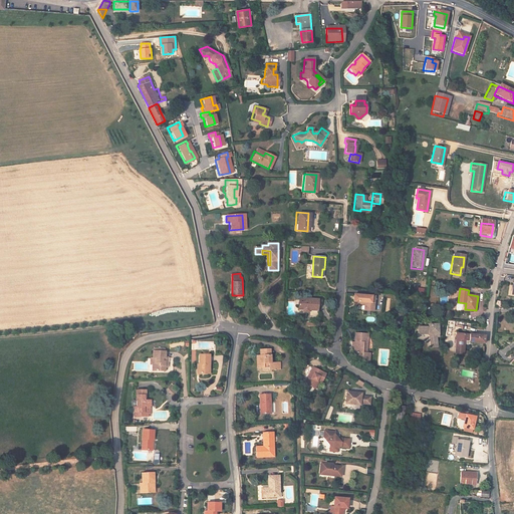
[(364,303),(363,310),(372,311),(373,297),(353,295),(352,301),(357,302),(364,303)]
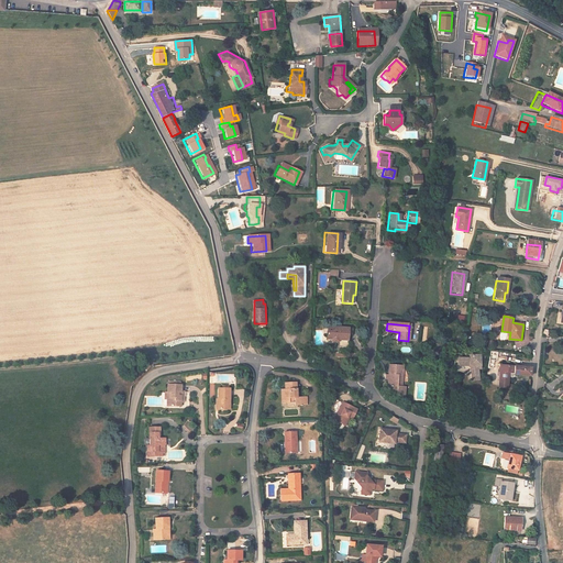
[(328,335),(339,337),(339,339),(349,340),(350,328),(329,326),(328,335)]
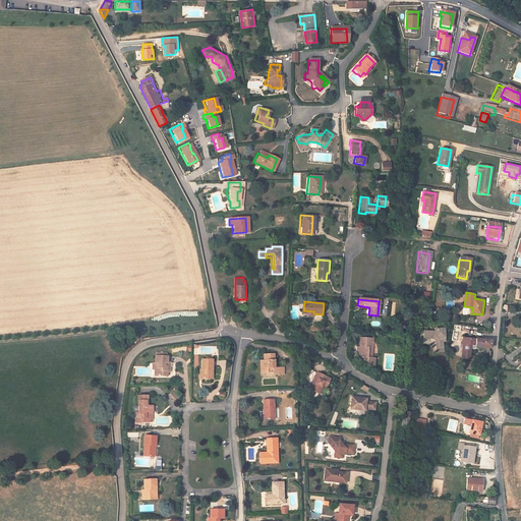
[(431,337),(420,337),(420,343),(430,344),(433,346),(435,354),(442,353),(441,346),(443,345),(442,333),(431,334),(431,337)]
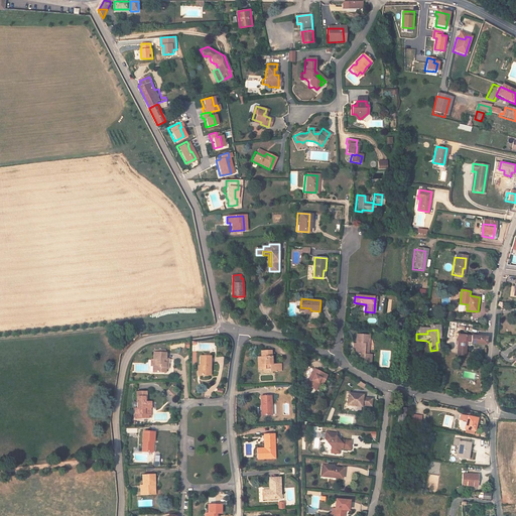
[(364,345),(366,345),(366,337),(356,336),(354,359),(361,359),(361,364),(370,365),(371,357),(367,357),(368,352),(364,352),(364,345)]
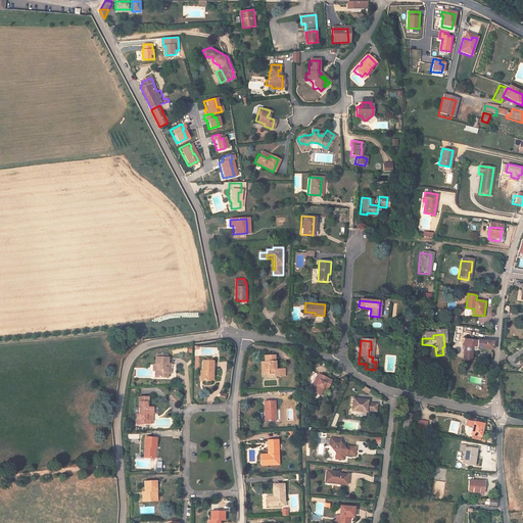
[(461,362),(468,362),(469,347),(474,347),(473,348),(489,349),(490,343),(489,342),(462,340),(461,362)]
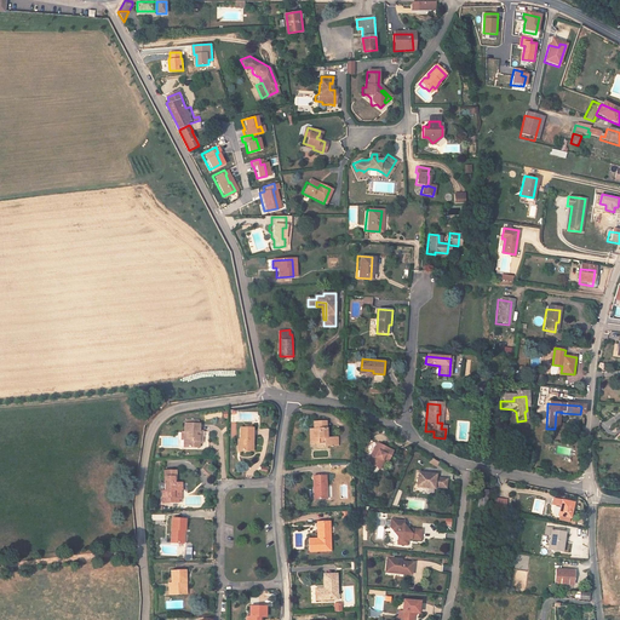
[(326,438),(326,422),(315,422),(316,430),(314,430),(311,430),(311,445),(323,445),(325,447),(338,447),(338,437),(326,438)]
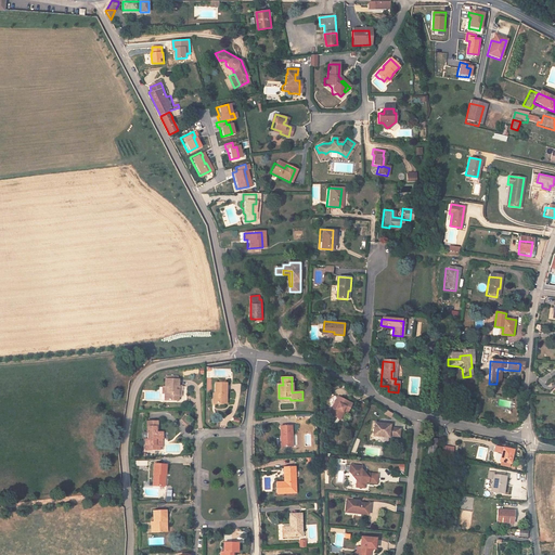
[(180,392),(181,385),(178,385),(178,379),(165,379),(164,400),(177,400),(177,397),(177,392),(180,392)]
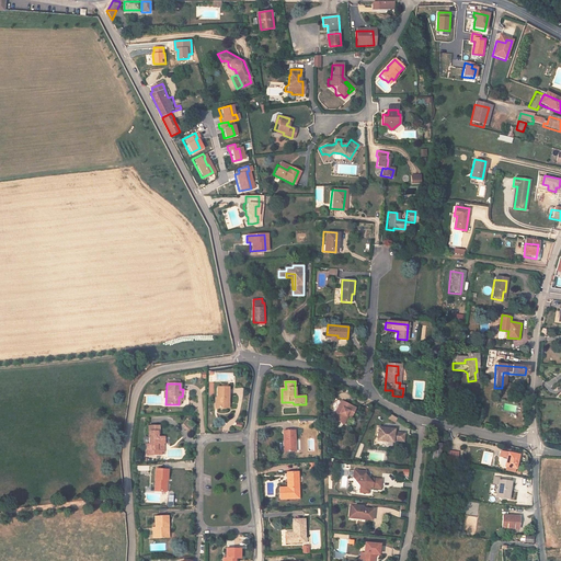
[(228,409),(228,389),(216,389),(216,399),(218,399),(218,409),(228,409)]
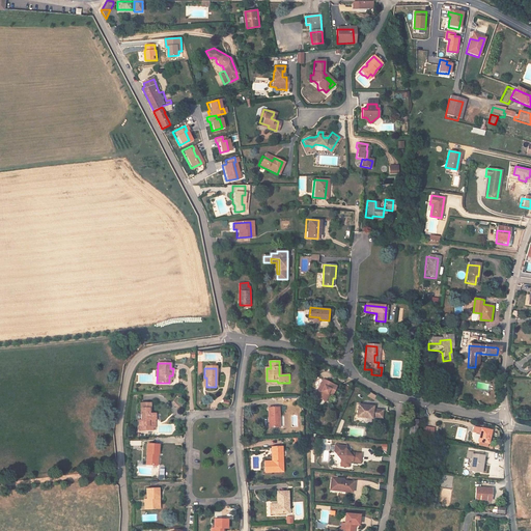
[(330,395),(334,386),(320,380),(312,396),(322,400),(326,393),(327,394),(330,395)]
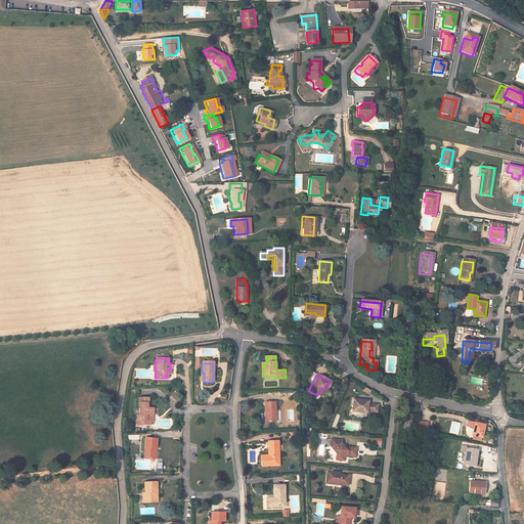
[(148,408),(148,397),(139,398),(139,415),(137,415),(137,421),(153,420),(151,415),(155,415),(155,408),(148,408)]
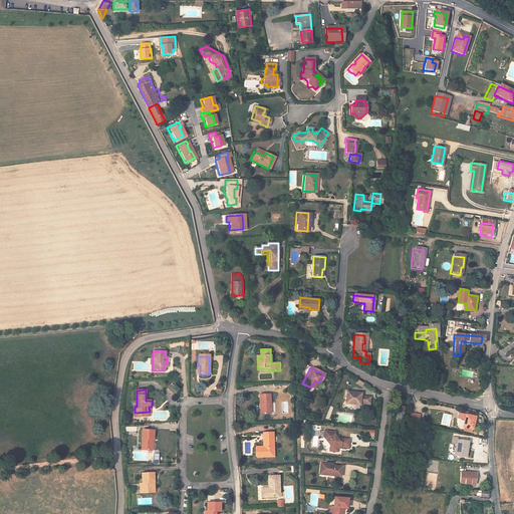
[(357,396),(358,393),(342,391),(340,403),(356,405),(357,403),(367,404),(367,397),(357,396)]
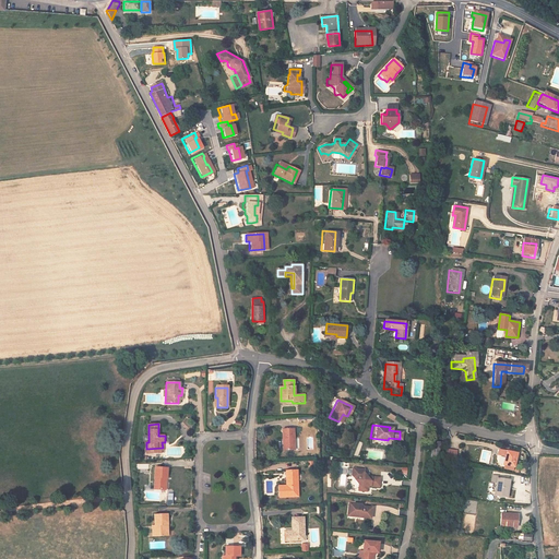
[(294,450),(294,430),(282,430),(282,441),(284,441),(285,450),(294,450)]
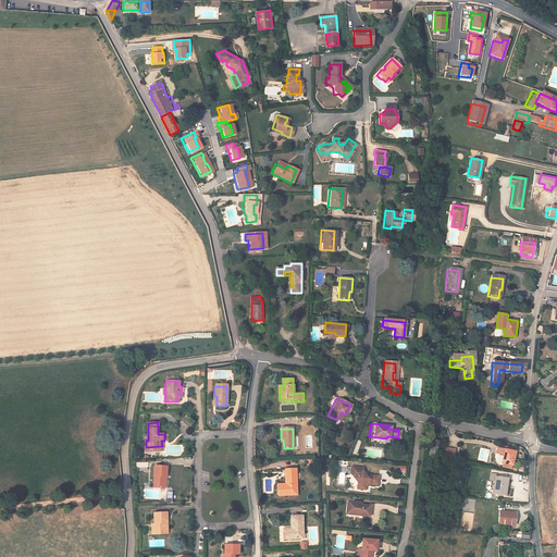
[(164,450),(164,441),(161,441),(162,446),(146,447),(146,452),(164,450)]
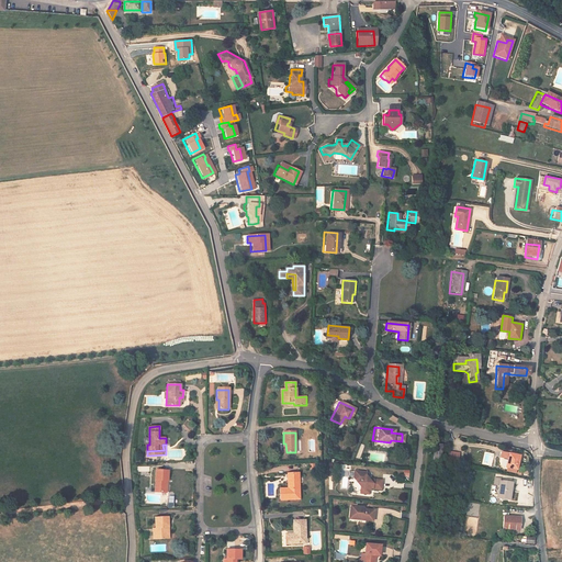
[(438,463),(440,445),(431,445),(431,452),(430,462),(438,463)]
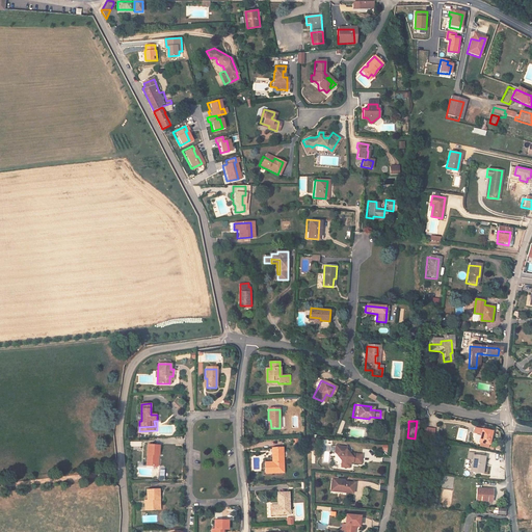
[(430,437),(430,429),(421,428),(420,435),(430,437)]
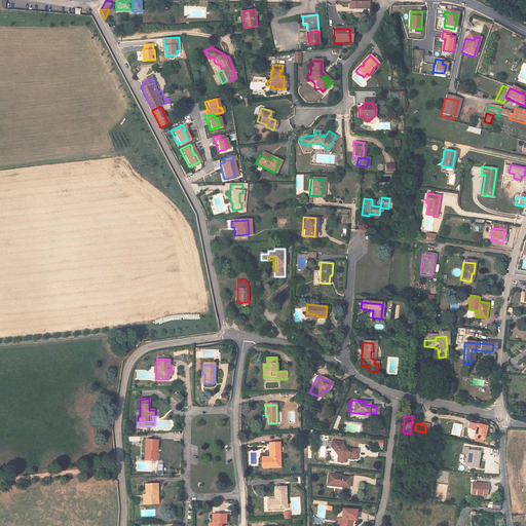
[(481,440),(483,426),(473,424),(472,428),(471,437),(481,440)]
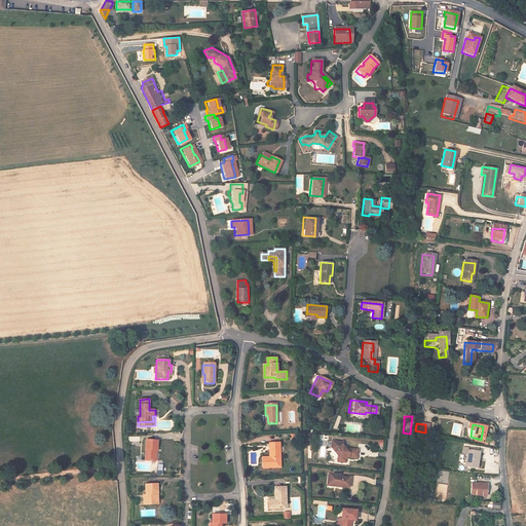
[(157,451),(158,441),(147,441),(145,461),(154,462),(155,451),(157,451)]
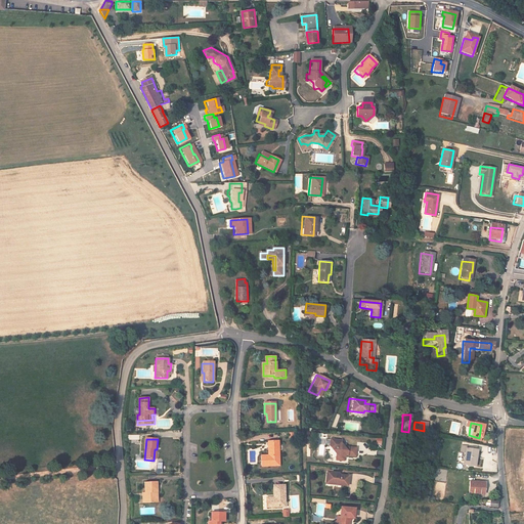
[(336,455),(338,457),(337,461),(343,461),(343,457),(345,455),(355,456),(355,447),(342,446),(340,444),(341,440),(330,439),(329,446),(333,446),(334,448),(332,450),(336,455)]
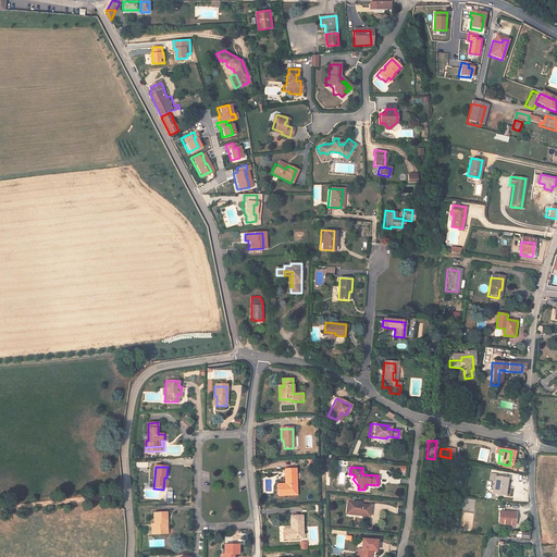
[(297,496),(297,469),(288,470),(288,479),(285,479),(286,484),(277,484),(277,496),(297,496)]
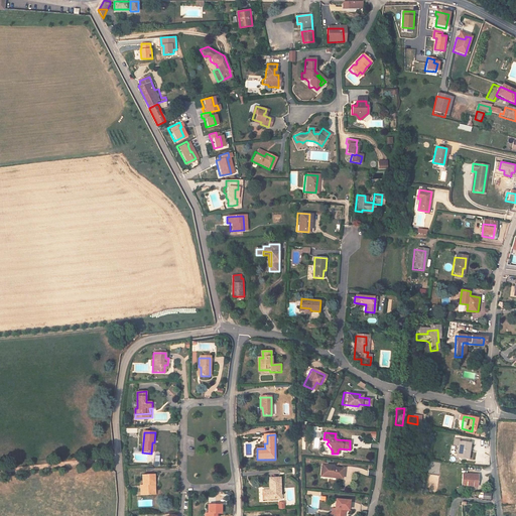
[(466,459),(468,443),(457,441),(454,457),(466,459)]
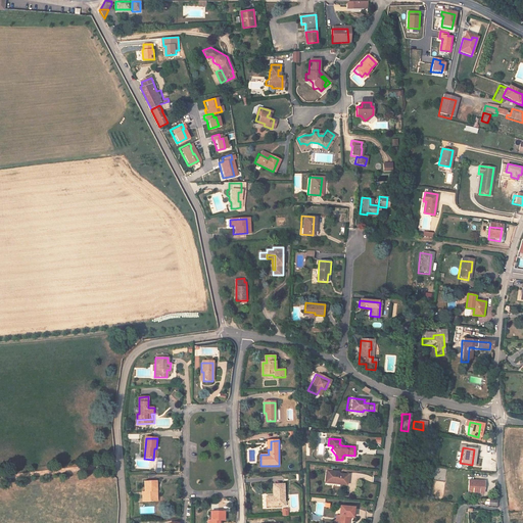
[(346,486),(347,475),(333,474),(333,472),(326,471),(325,480),(330,481),(330,482),(334,483),(334,485),(346,486)]
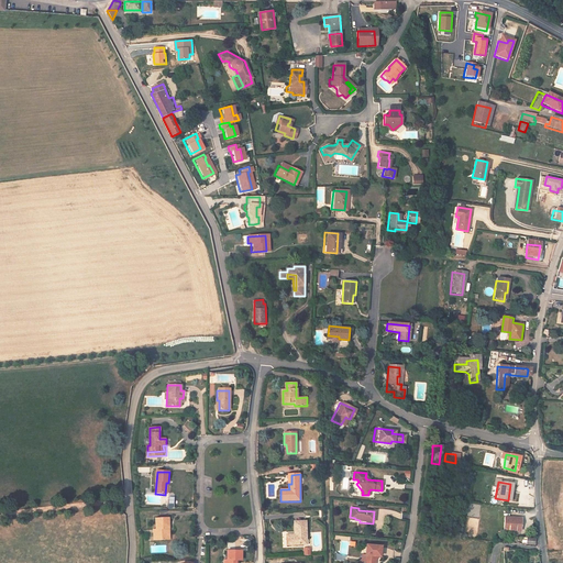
[(519,529),(520,518),(504,516),(503,528),(519,529)]
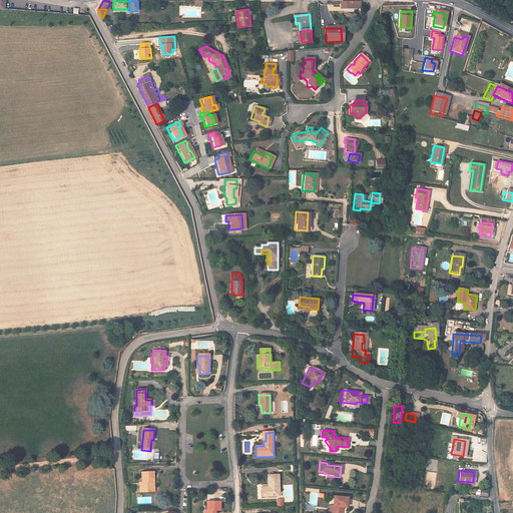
[(154,483),(154,473),(142,473),(142,483),(139,484),(139,494),(151,493),(151,483),(154,483)]
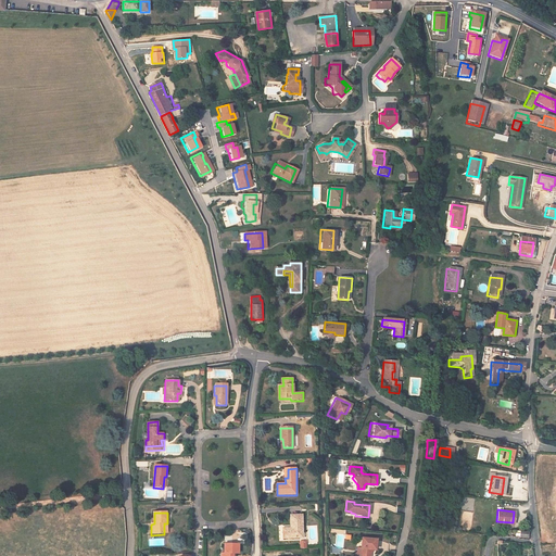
[(301,533),(301,516),(289,517),(289,529),(282,529),(283,539),(298,539),(298,533),(301,533)]
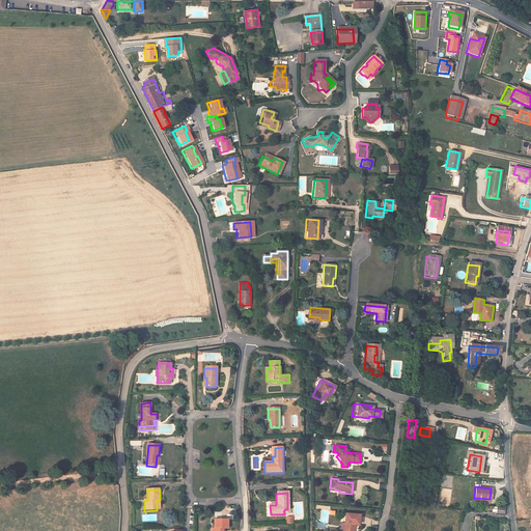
[(348,530),(350,528),(354,525),(354,521),(355,521),(356,514),(342,513),(341,524),(341,529),(340,530),(348,530)]
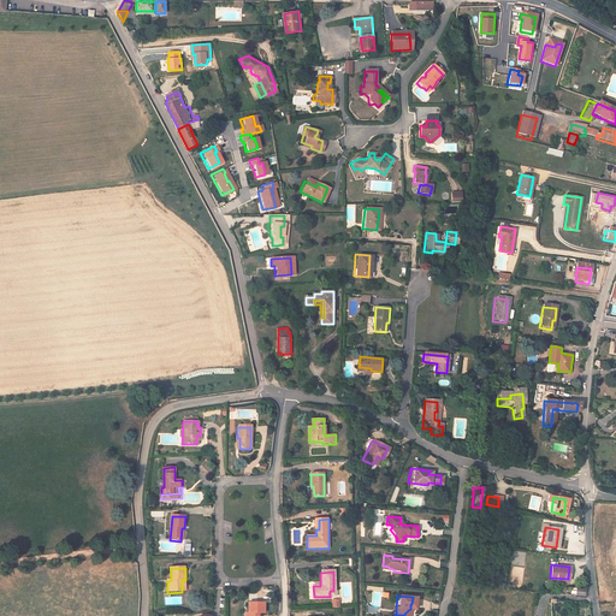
[(262,614),(262,604),(247,604),(247,614),(244,614),(243,615),(259,615),(260,614),(262,614)]
